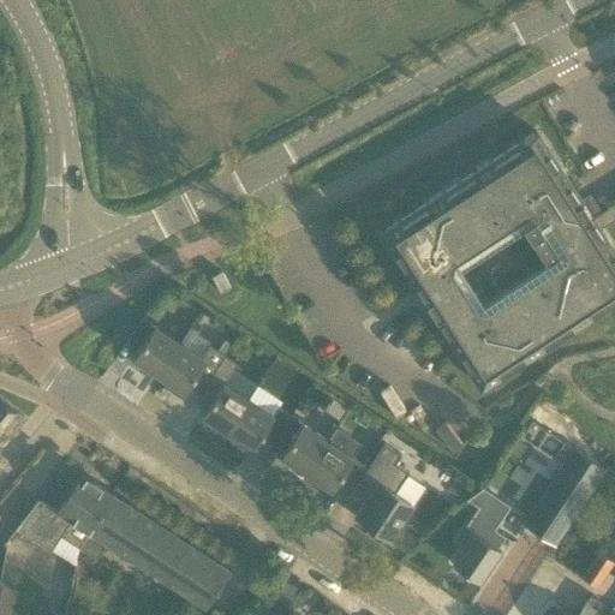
[(614,216),(614,204),(593,219),(536,131),(381,233),(481,387),(614,298),(614,251),(598,227),(614,216)]
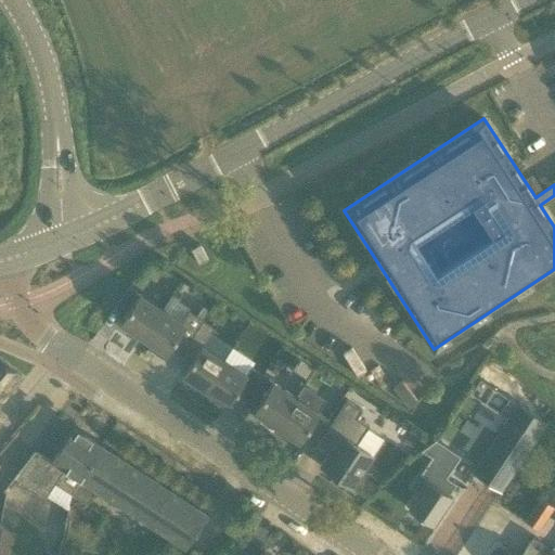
[(120,323),(143,337),(162,309),(128,286),(115,307),(126,313),(120,323)]
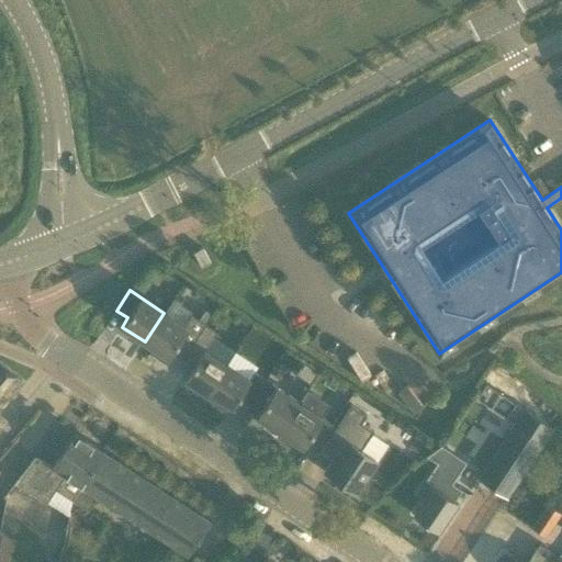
[(173,349),(183,356),(204,324),(190,315),(183,325),(164,313),(145,341),(167,357),(173,349)]
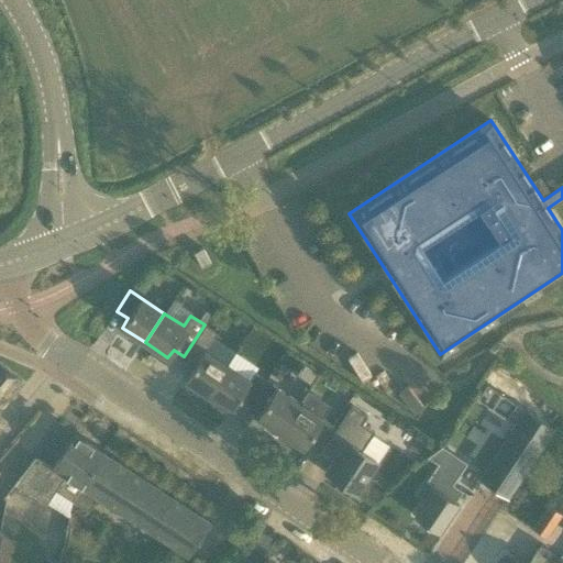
[(185,379),(208,395),(227,365),(205,351),(217,332),(205,324),(184,356),(195,364),(185,379)]
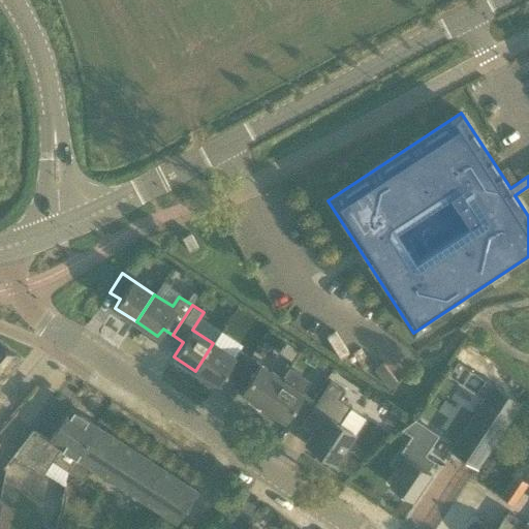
[(0,382),(21,358),(0,340),(0,382)]
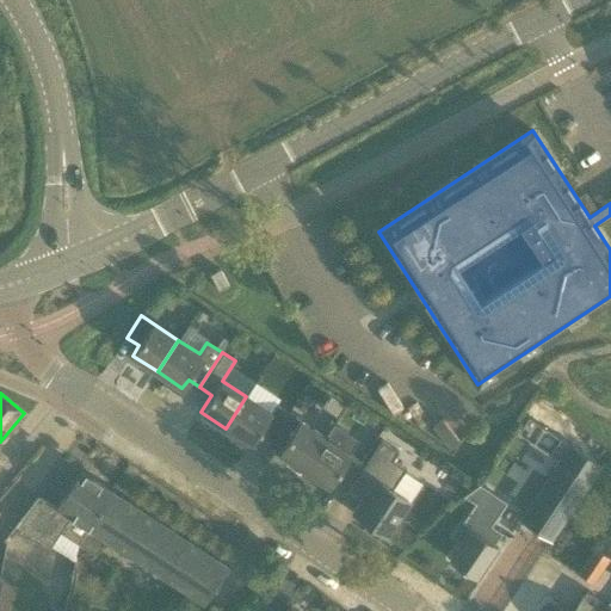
[(271,413),(246,396),(226,429),(250,445),(258,433),(270,440),(288,413),(276,405),(271,413)]
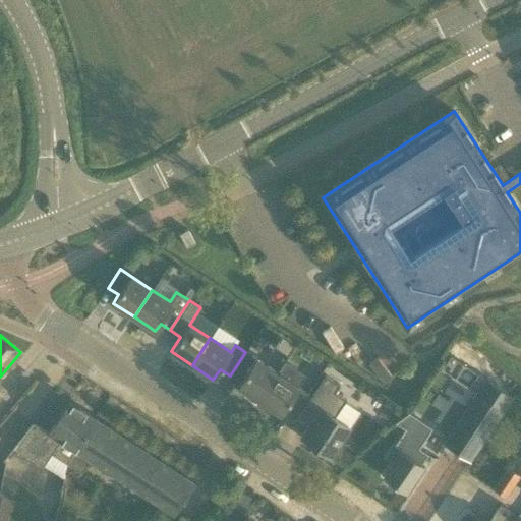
[(245,352),(230,375),(240,383),(238,386),(246,392),(244,396),(255,403),(257,399),(258,400),(277,372),(245,352)]
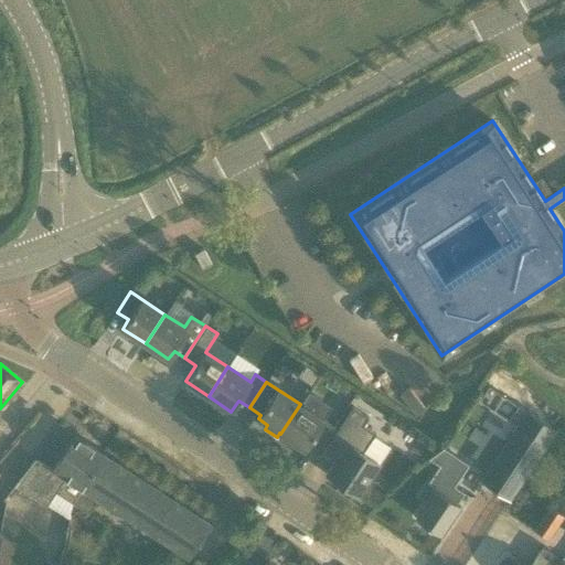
[(479,403),(510,423),(522,404),(491,384),(479,403)]
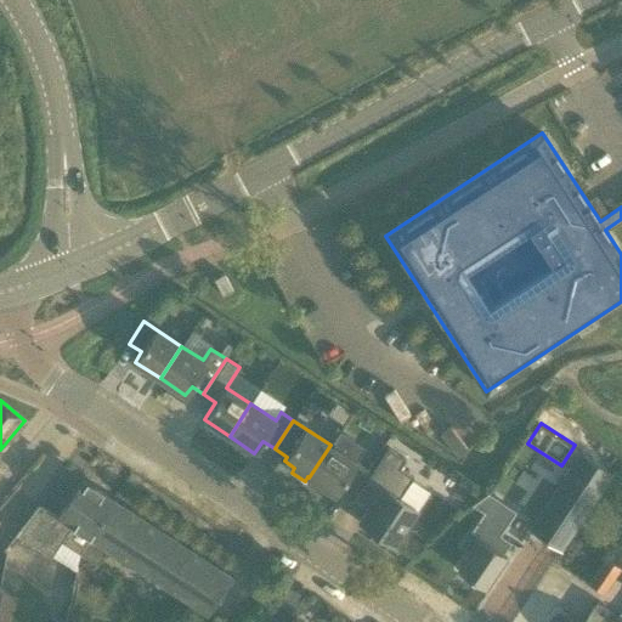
[(368,469),(331,445),(309,478),(311,479),(307,484),(321,492),(323,487),(334,493),(349,471),(361,480),(368,469)]
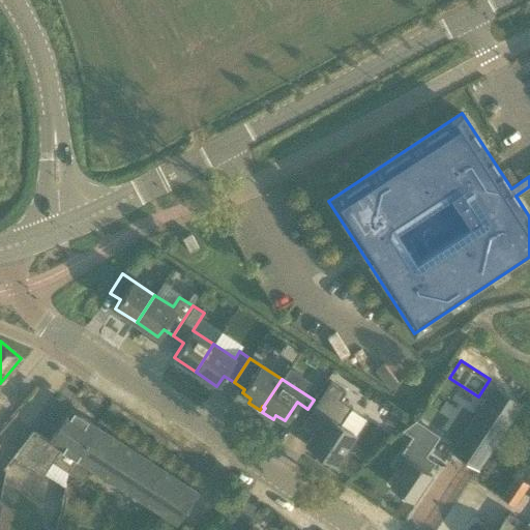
[(346,391),(331,382),(299,429),(312,437),(305,445),(313,449),(314,447),(322,453),(321,455),(335,465),(356,435),(341,424),(352,407),(341,399),(346,391)]
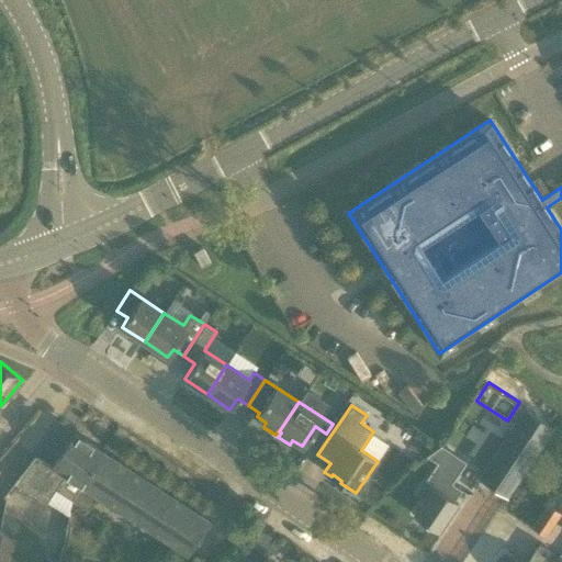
[(505,497),(551,430),(534,416),(525,409),(479,479),(505,497)]
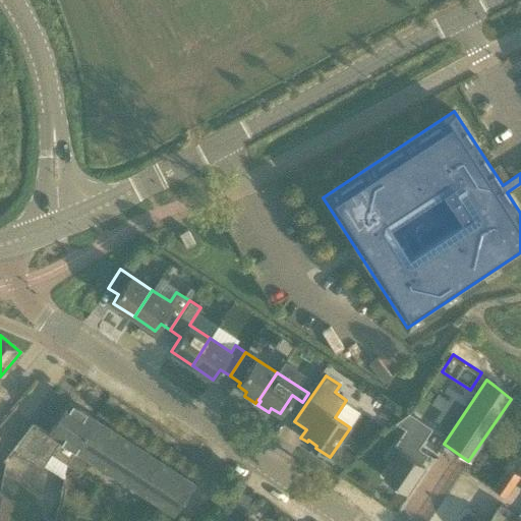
[(51,454),(66,463),(95,419),(68,401),(49,432),(32,423),(13,448),(43,466),(51,454)]
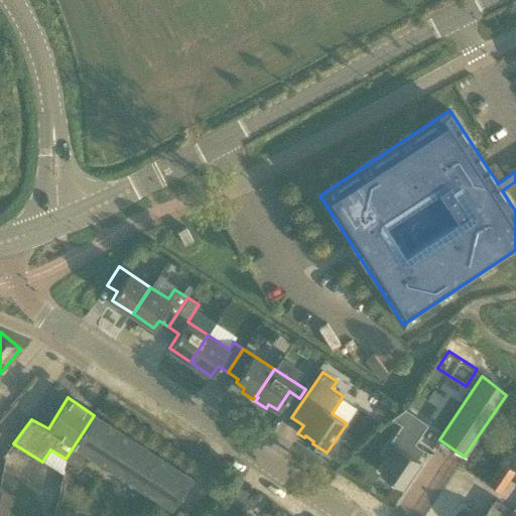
[(379,472),(402,488),(420,461),(417,459),(422,452),(414,446),(421,436),(416,433),(424,422),(404,409),(392,418),(402,424),(391,441),(390,440),(382,454),(389,459),(379,472)]
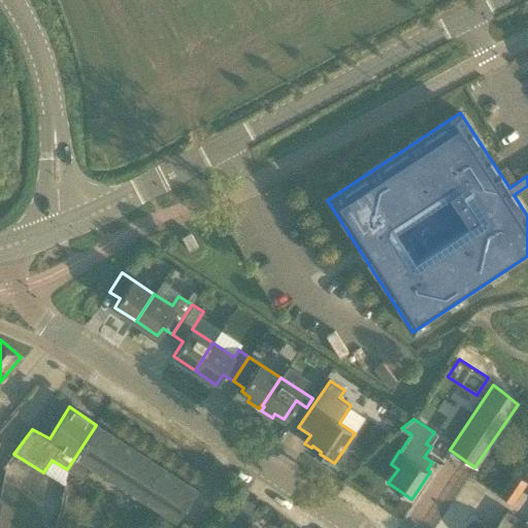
[(196,489),(96,425),(67,469),(81,479),(91,465),(176,521),(196,489)]
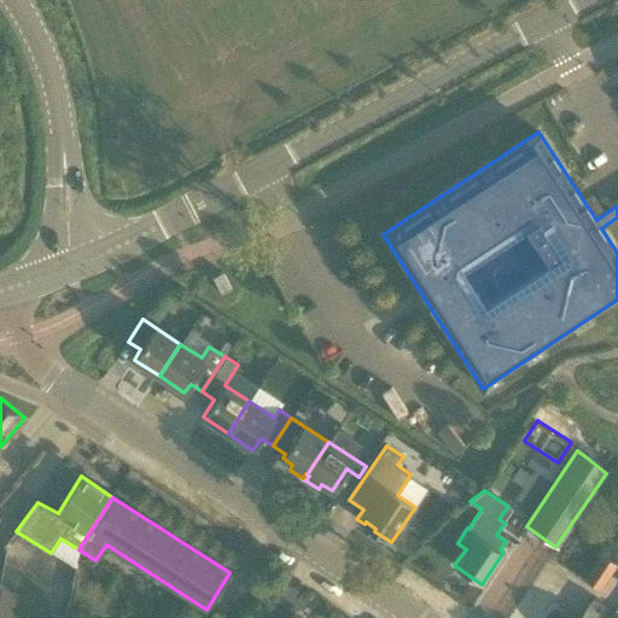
[(598,592),(617,563),(617,531),(583,581),(598,592)]
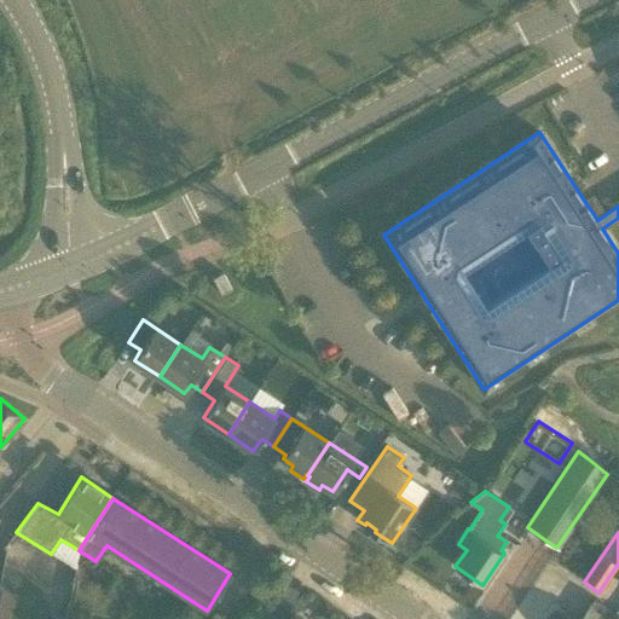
[(579,618),(618,618),(618,615),(594,599),(579,618)]
